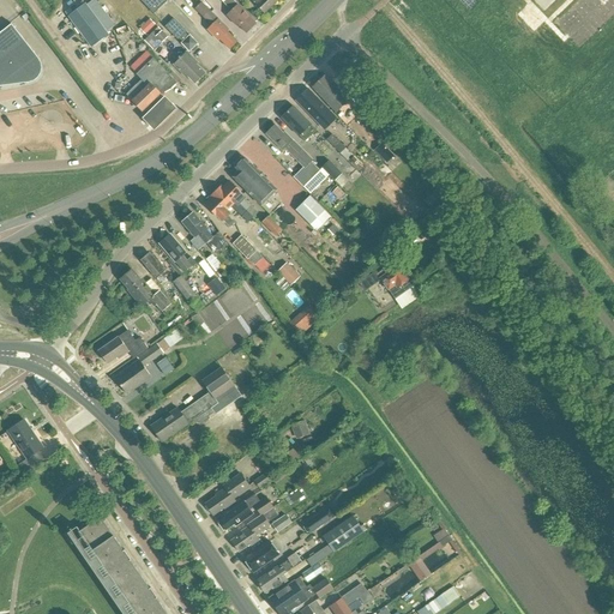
[(109,36),(85,4),(85,2),(89,0),(79,0),(64,12),(67,17),(91,49),(106,38),(109,36)]
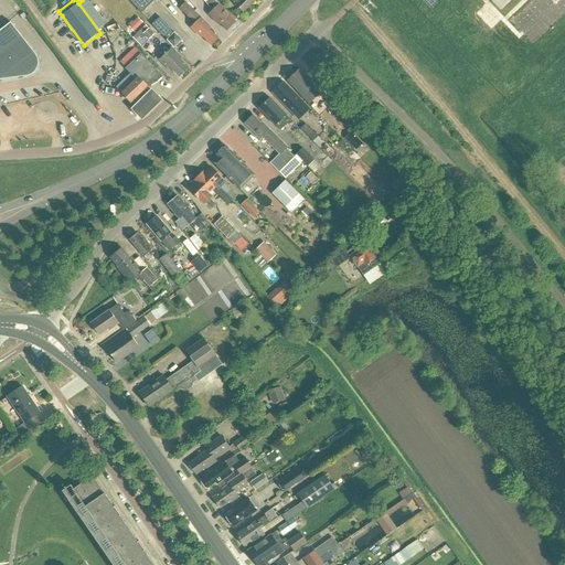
[(128,0),(141,13),(153,2),(151,0),(128,0)]
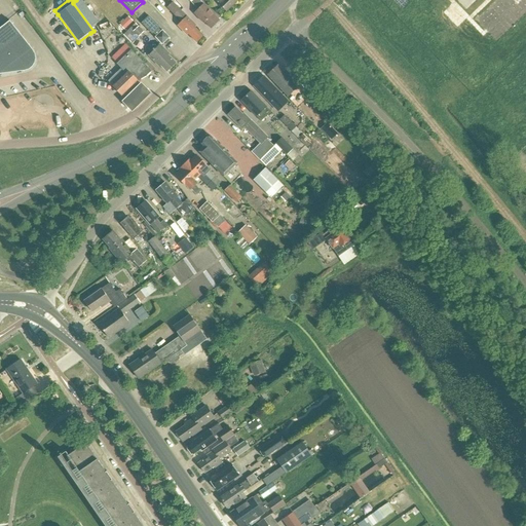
[(211,29),(219,22),(198,0),(193,0),(190,3),(197,10),(193,14),(201,23),(202,22),(211,29)]
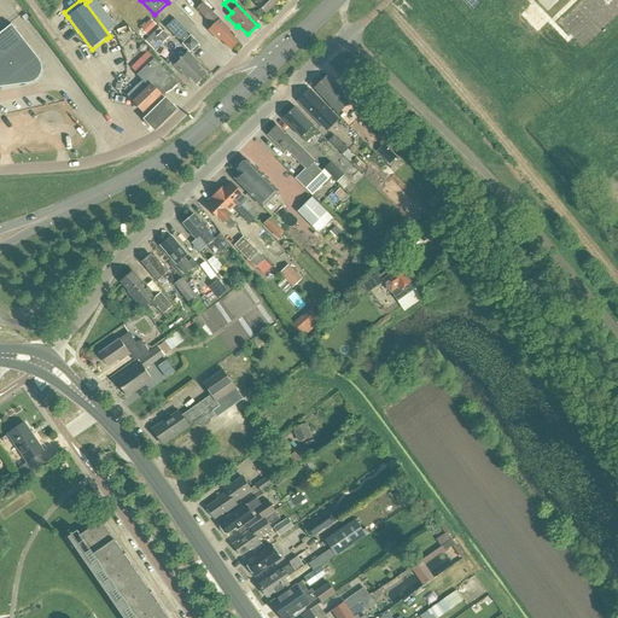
[(254,0),(252,1),(266,15),(280,0),(254,0)]
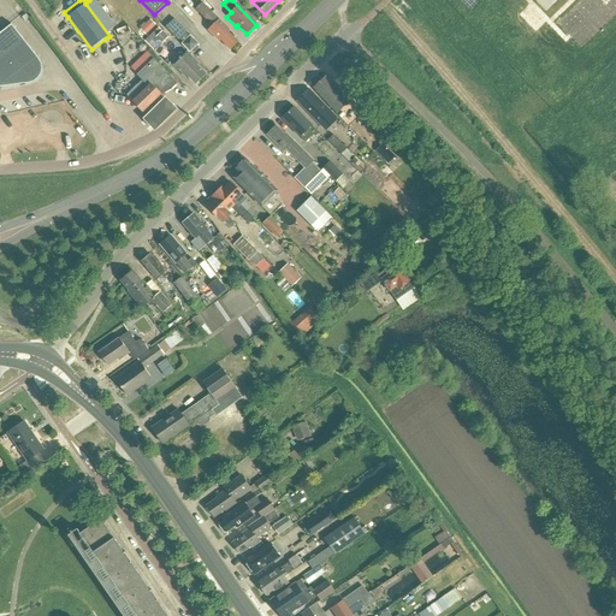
[(615,0),(576,0),(552,23),(578,49),(615,11),(615,0)]
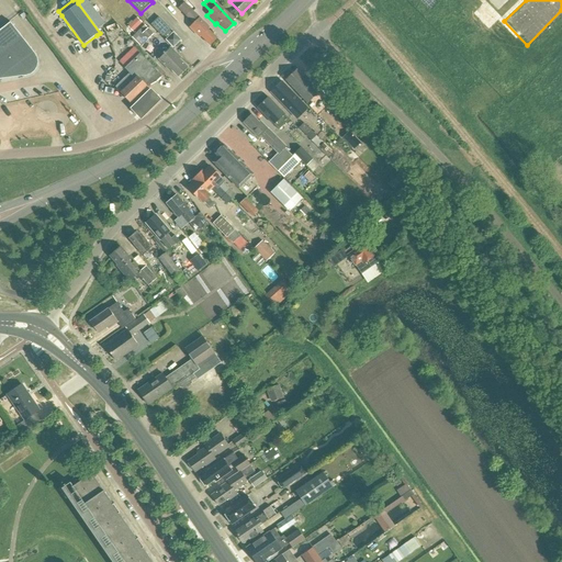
[(210,46),(217,38),(209,30),(210,29),(186,3),(179,9),(194,24),(190,27),(200,37),(201,36),(210,46)]
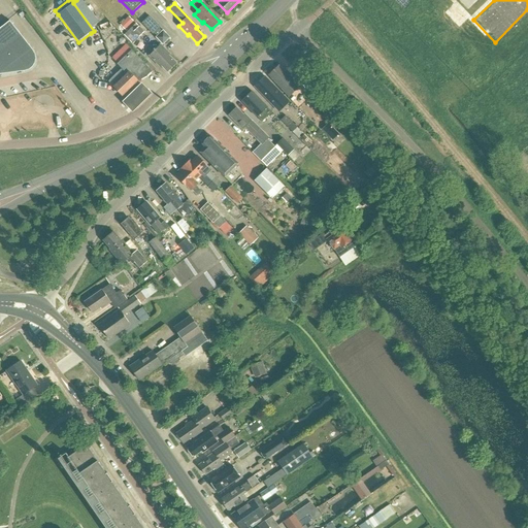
[(169,38),(169,37),(162,30),(162,31),(158,28),(159,27),(149,15),(141,23),(152,34),(153,33),(156,36),(155,37),(162,44),(163,44),(165,44),(168,41),(169,38)]
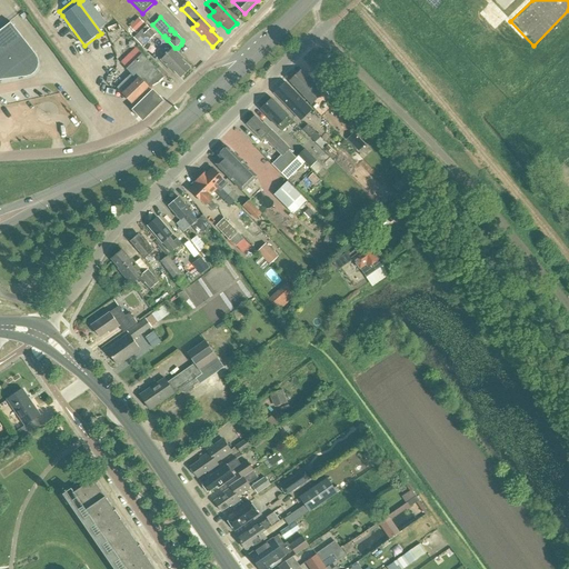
[(0,78),(29,75),(33,73),(37,71),(40,67),(41,62),(40,57),(38,53),(13,20),(0,31),(0,30),(0,78)]
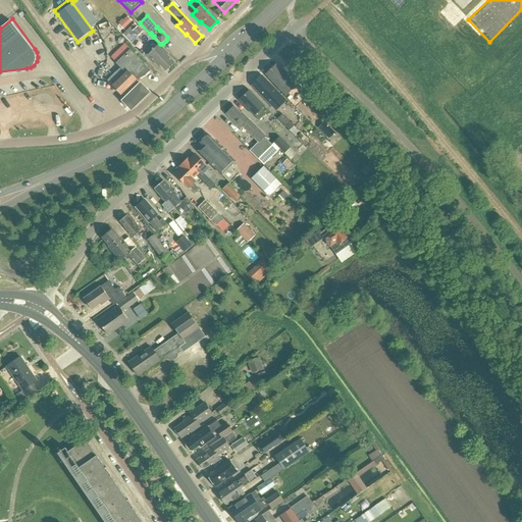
[(131,43),(143,32),(135,23),(122,35),(131,43)]
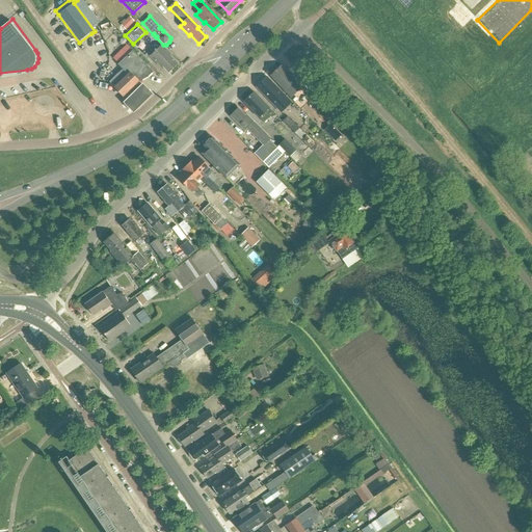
[(168,73),(178,64),(170,56),(171,55),(162,46),(151,57),(161,69),(163,67),(168,73)]
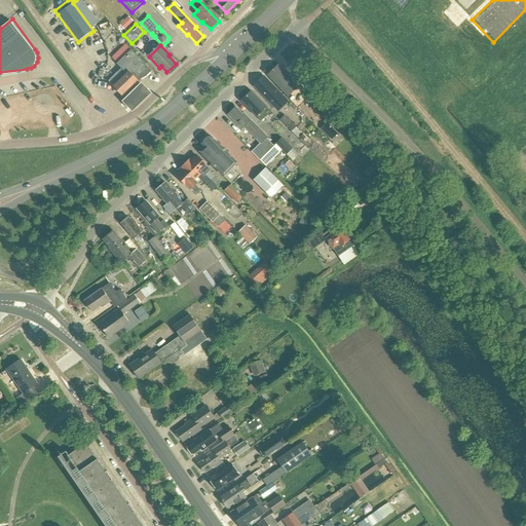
[(116,64),(121,69),(108,81),(121,96),(134,84),(137,81),(145,76),(149,72),(151,71),(130,50),(116,64)]
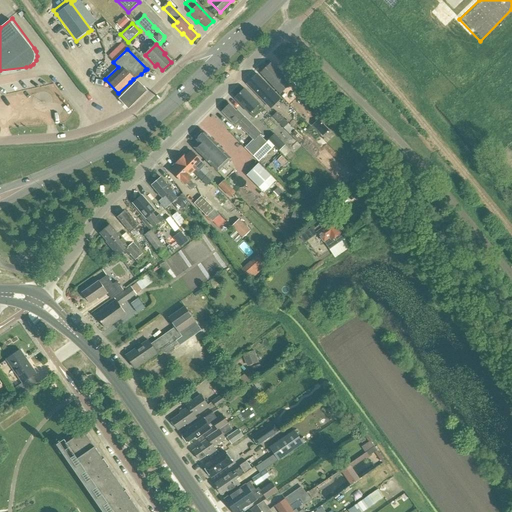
[(104,73),(110,65),(106,62),(100,69),(104,73)]
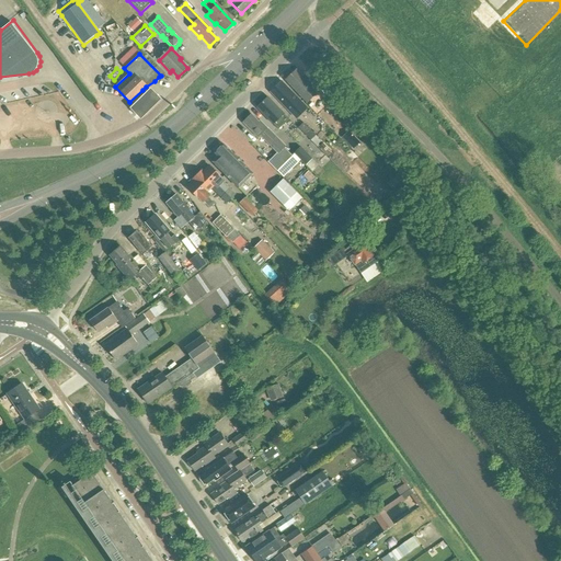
[(296,71),(286,81),(307,103),(319,92),(304,77),(302,78),(296,71)]
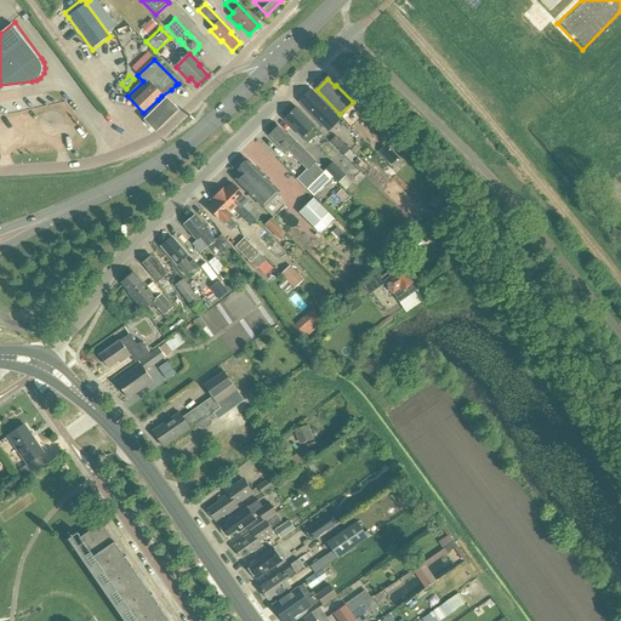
[(300,102),(323,126),(328,132),(340,120),(312,91),(300,102)]
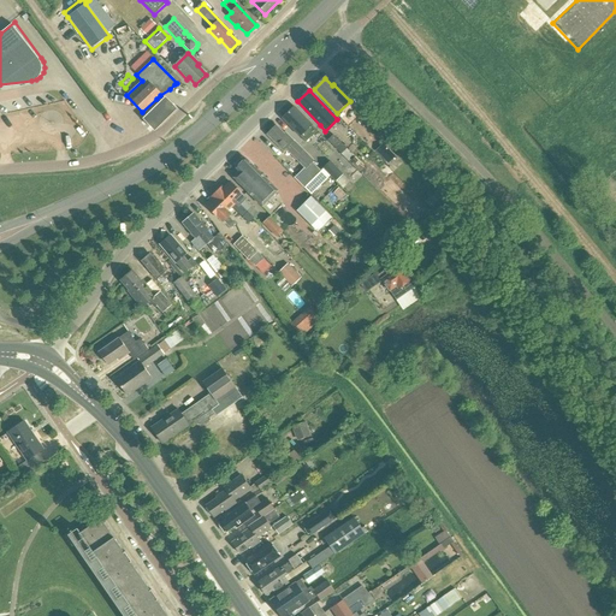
[(176,110),(165,98),(142,119),(154,131),(176,110)]
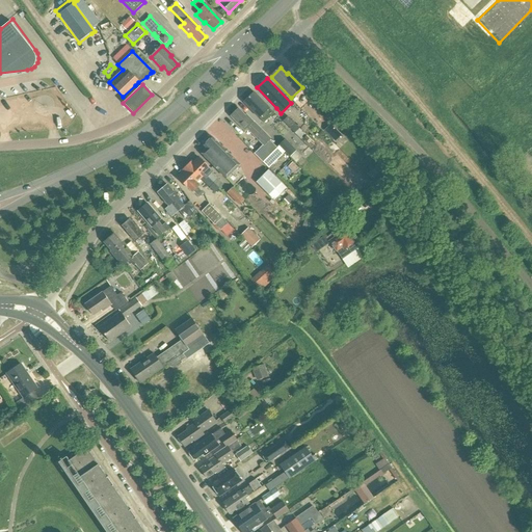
[(264,123),(274,113),(269,108),(255,92),(244,103),(259,118),(260,118),(264,123)]
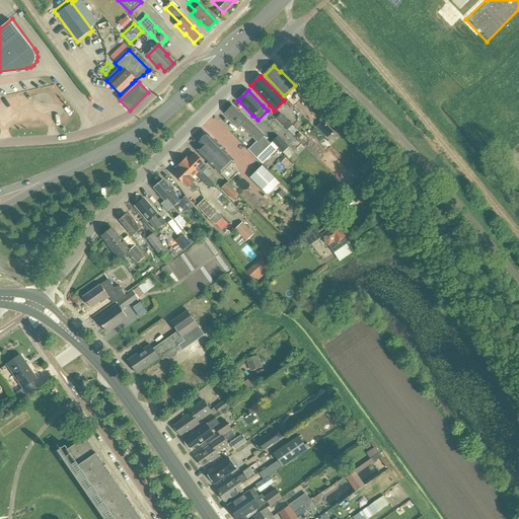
[(308,91),(301,98),(317,116),(325,108),(308,91)]
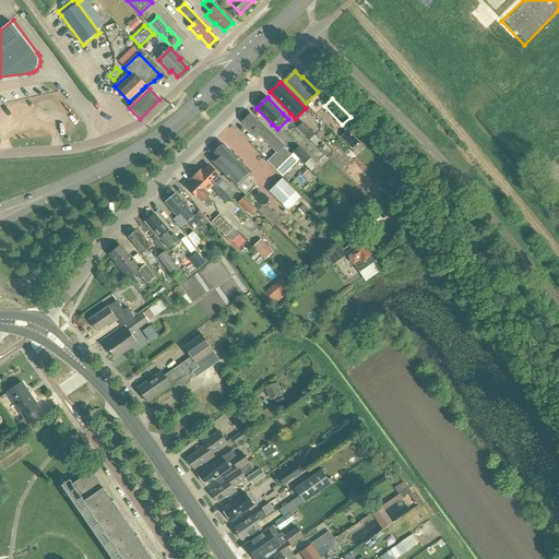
[(277,154),(272,159),(268,164),(276,171),(292,157),(284,149),(285,147),(260,121),(258,122),(251,115),(242,122),(258,139),(260,137),(277,154)]
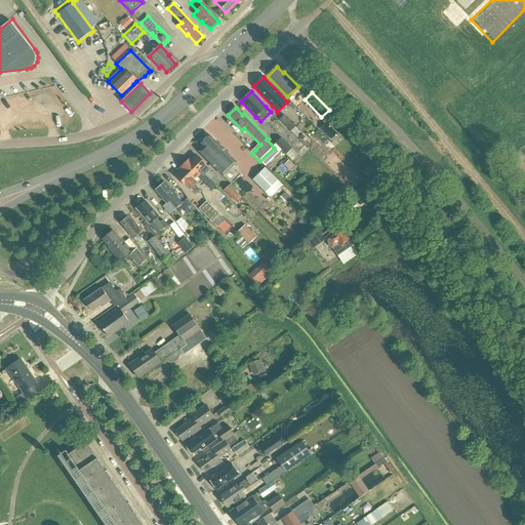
[(290,131),(295,127),(284,115),(279,120),(290,131)]
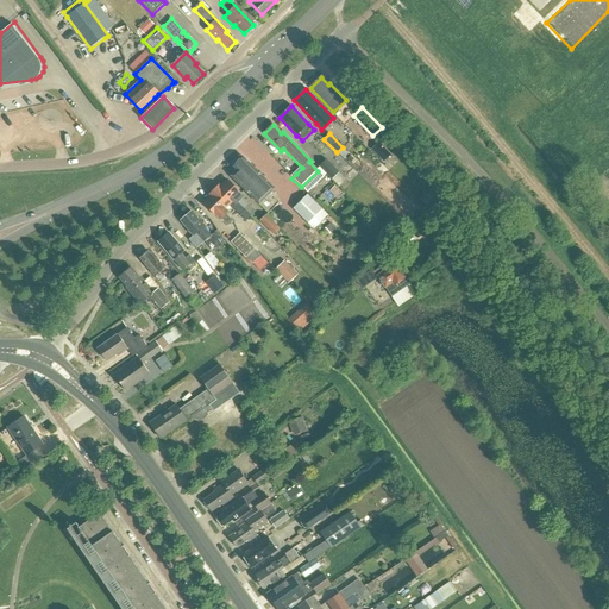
[(370,149),(383,162),(390,155),(377,143),(370,149)]
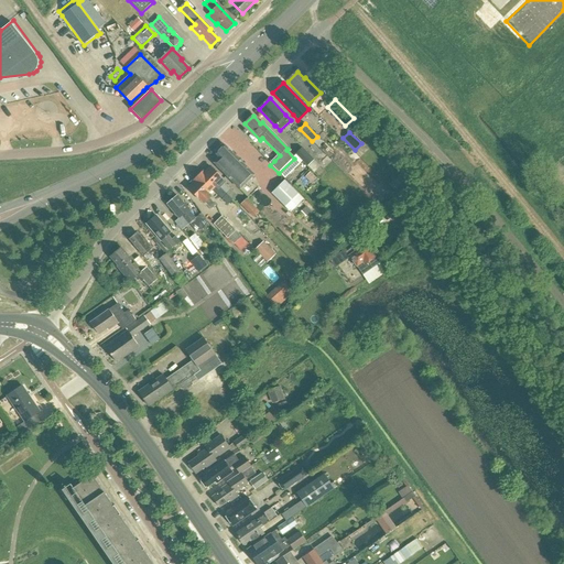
[(255,175),(225,145),(221,145),(216,150),(216,154),(219,158),(215,163),(240,190),(255,175)]
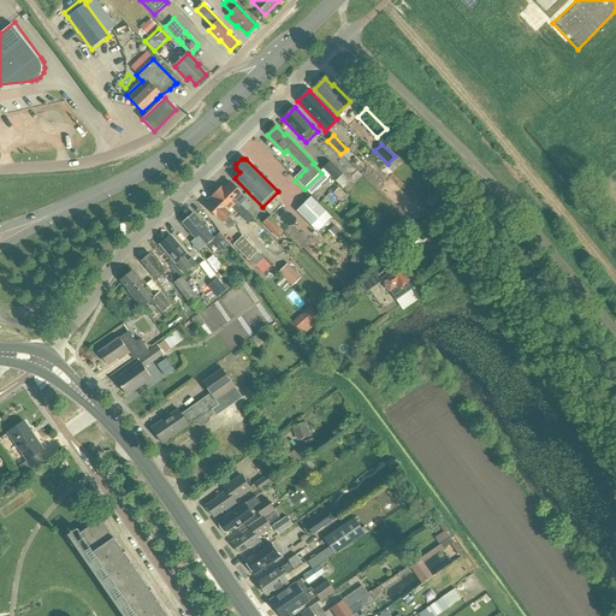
[(336,182),(343,176),(331,163),(324,170),(336,182)]
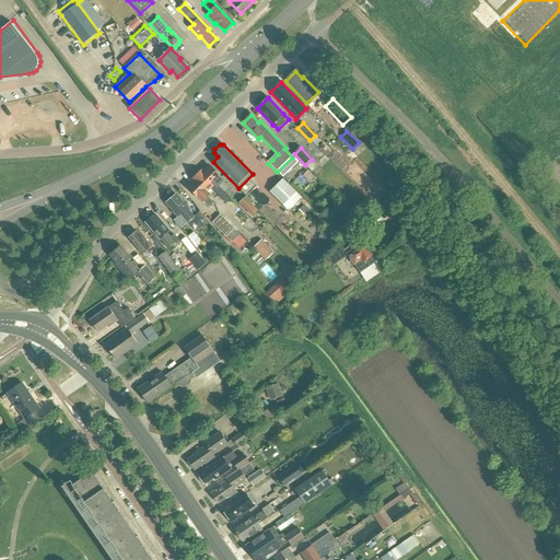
[(209,165),(203,172),(212,182),(211,182),(217,187),(219,186),(225,193),(230,188),(223,182),(223,181),(221,178),(222,178),(209,165)]
